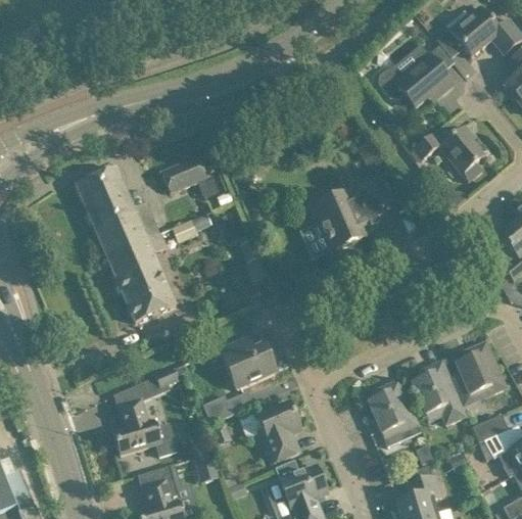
[(497,3),(505,12),(512,7),(507,0),(502,0),(497,3)]
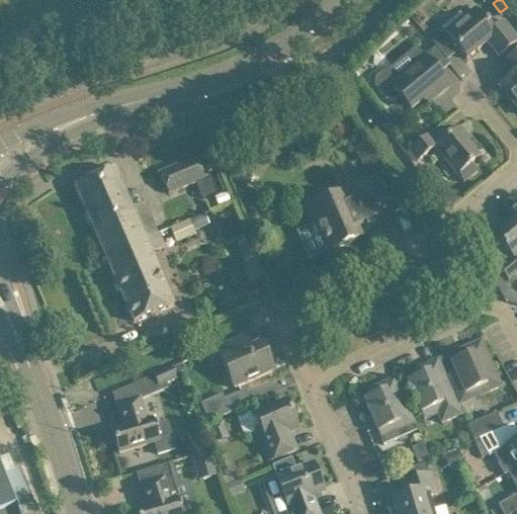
[(441,25),(448,34),(466,57),(488,39),(500,55),(516,39),(516,33),(504,17),(493,26),(477,6),(465,15),(464,13),(460,9),(441,25)]
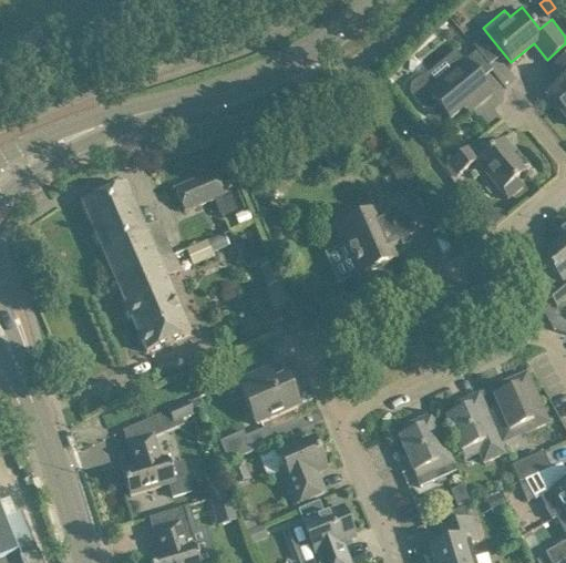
[(565,52),(552,64),(564,79),(548,92),(565,113),(565,52)]
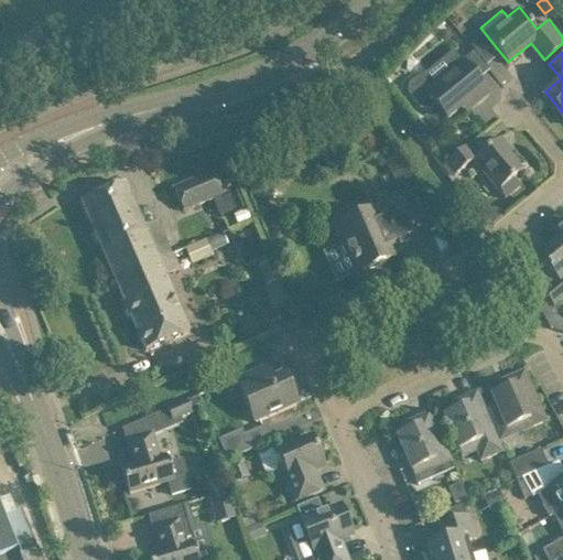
[(430,106),(436,100),(448,116),(463,103),(467,108),(489,90),(468,64),(457,73),(453,66),(433,83),(426,75),(419,74),(409,82),(409,89),(422,106),(430,106)]
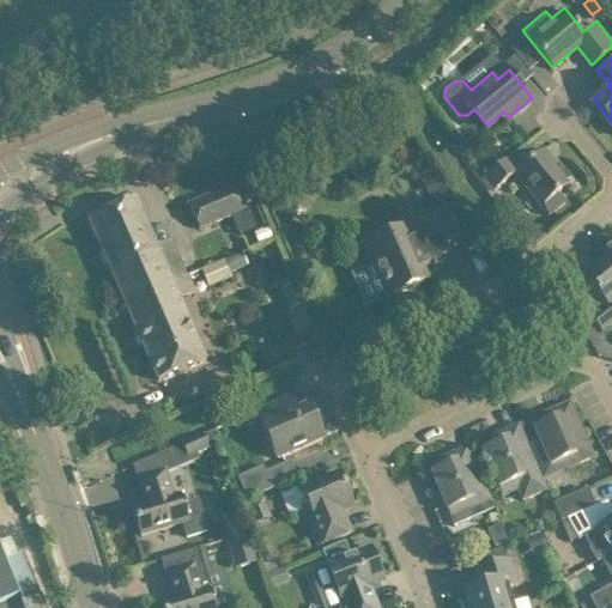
[(515,171),(543,204),(550,213),(567,199),(559,190),(568,183),(550,160),(553,157),(544,146),(517,169),(507,156),(485,175),(496,188),(515,171)]
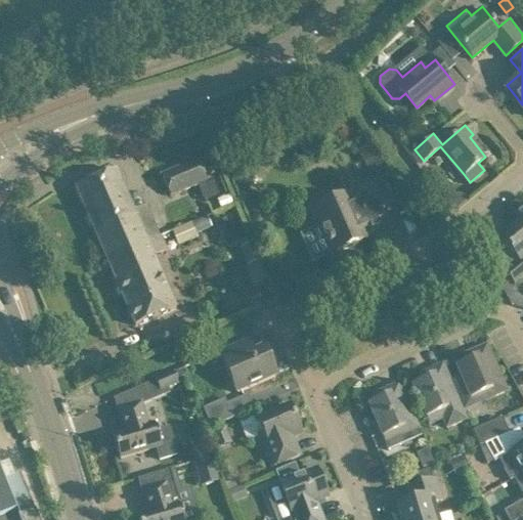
[(163,172),(171,191),(171,192),(199,181),(205,198),(220,191),(213,175),(207,177),(199,157),(163,172)]
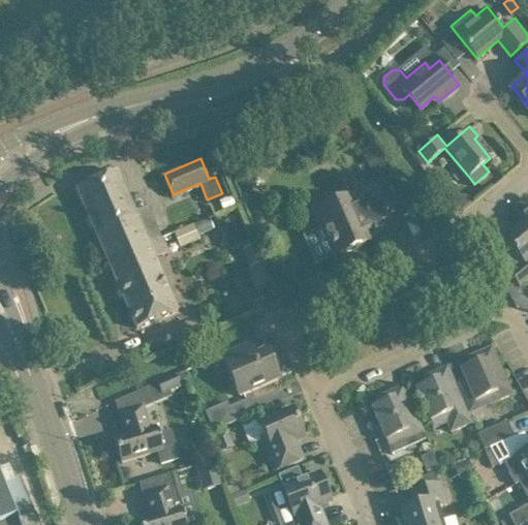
[(237,181),(253,187),(260,168),(243,161),(237,181)]
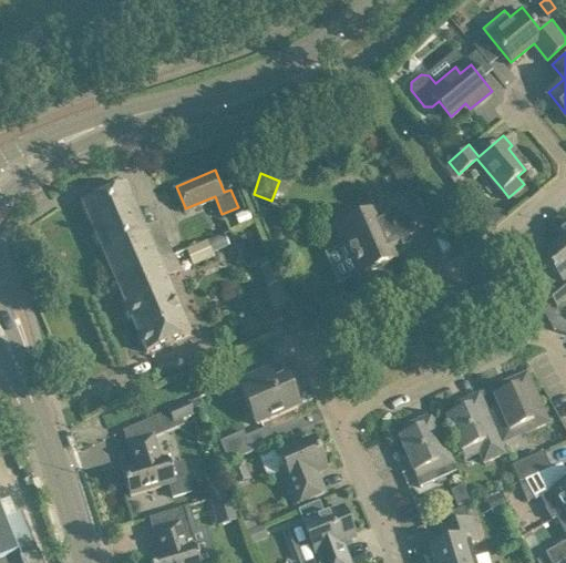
[(82,200),(116,277),(173,253),(158,219),(145,225),(126,181),(82,200)]
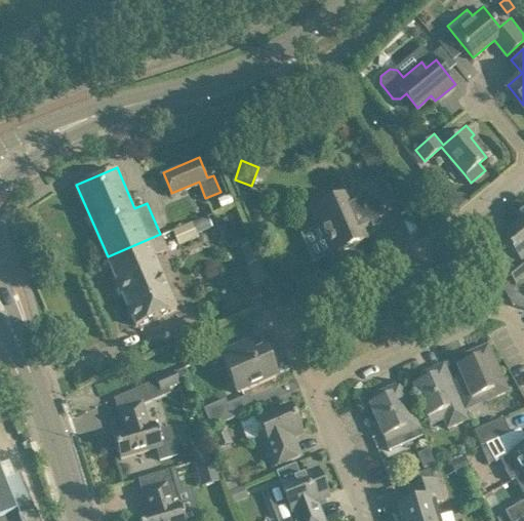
[(376,185),(358,193),(350,196),(348,192),(331,199),(312,207),(319,224),(324,222),(335,249),(331,251),(331,252),(368,237),(365,232),(392,221),(376,185)]
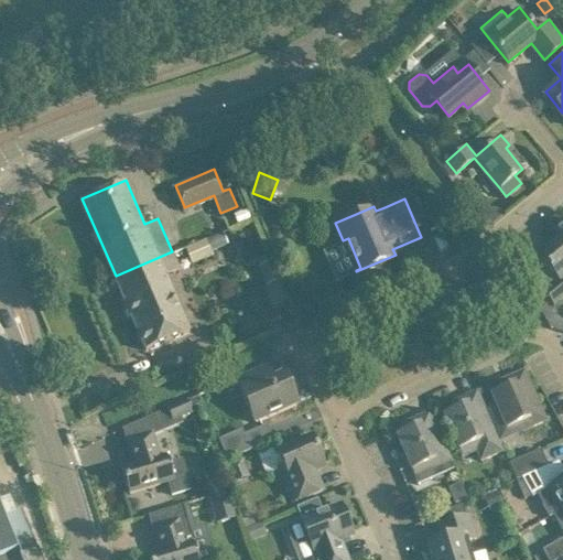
[(247,206),(234,212),(238,221),(251,215),(247,206)]
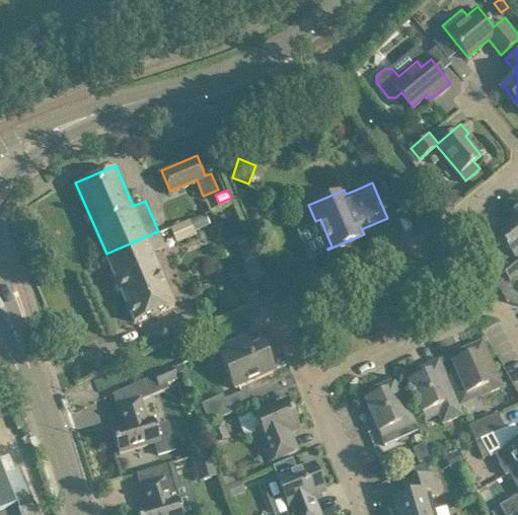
[(455,203),(456,193),(444,192),(443,202),(455,203)]
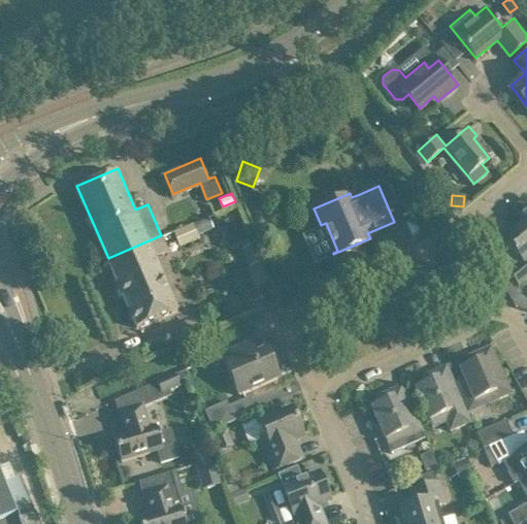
[(193,222),(198,234),(215,227),(209,215),(193,222)]
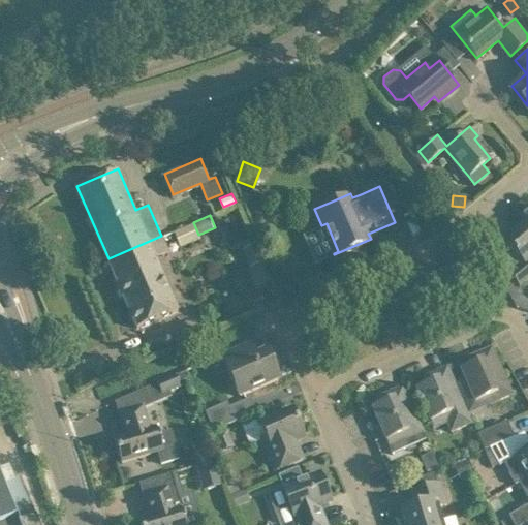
[(527,226),(520,216),(519,217),(522,220),(502,236),(508,244),(495,254),(521,284),(527,277),(527,226)]
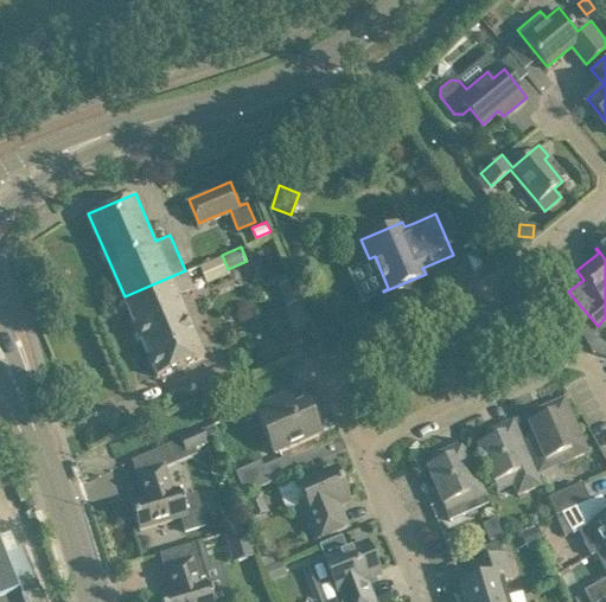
[(189,269),(185,270),(125,296),(158,373),(205,353),(179,295),(196,287),(189,269)]
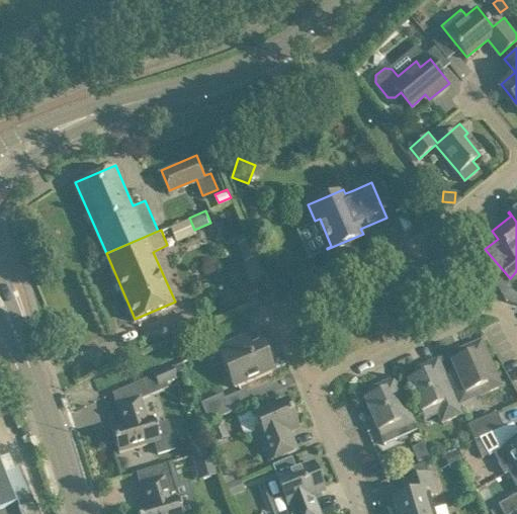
[(249,239),(237,244),(244,261),(256,256),(249,239)]
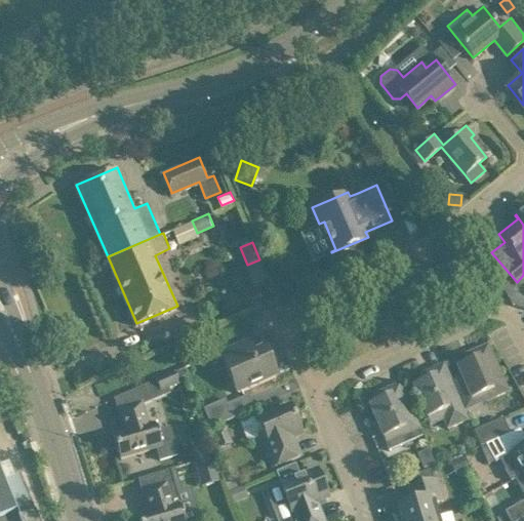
[(220,350),(229,368),(238,391),(259,382),(278,373),(269,352),(266,345),(254,350),(249,337),(220,350)]
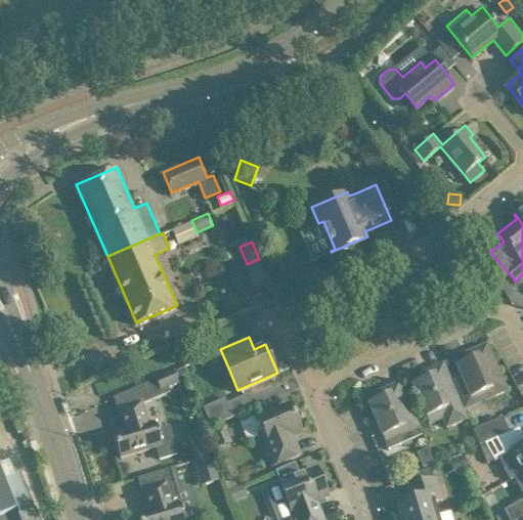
[(462,374),(451,378),(464,406),(508,388),(487,342),(472,348),(469,358),(456,362),(462,374)]
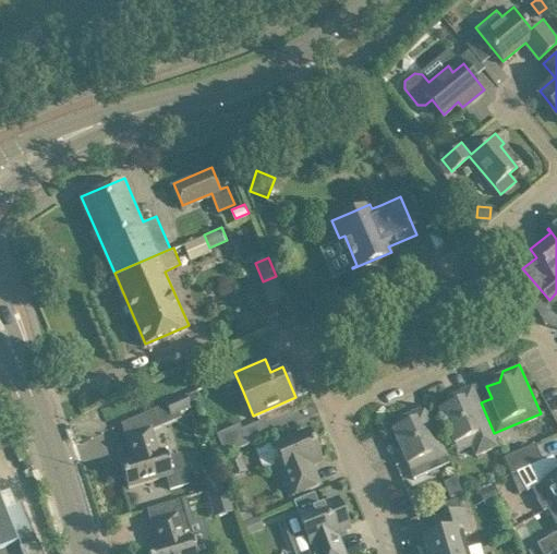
[(498,444),(494,433),(481,402),(472,384),(457,392),(452,401),(439,407),(448,426),(458,449),(471,443),(476,454),(498,444)]
